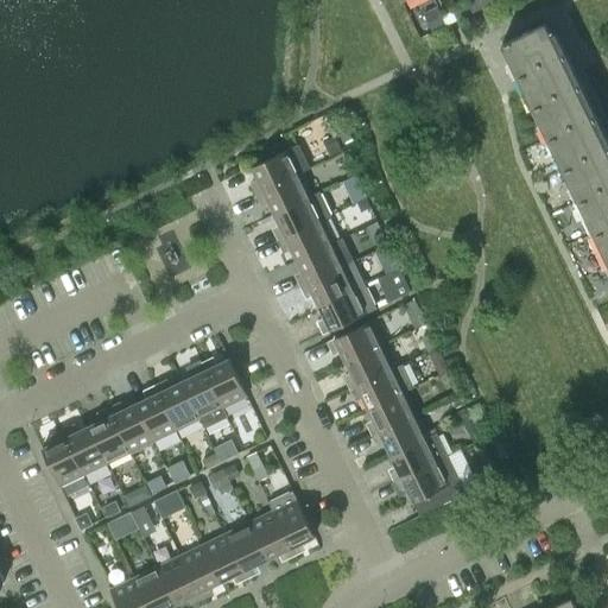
[(469,0),(468,1),(473,12),(498,0),(469,0)]
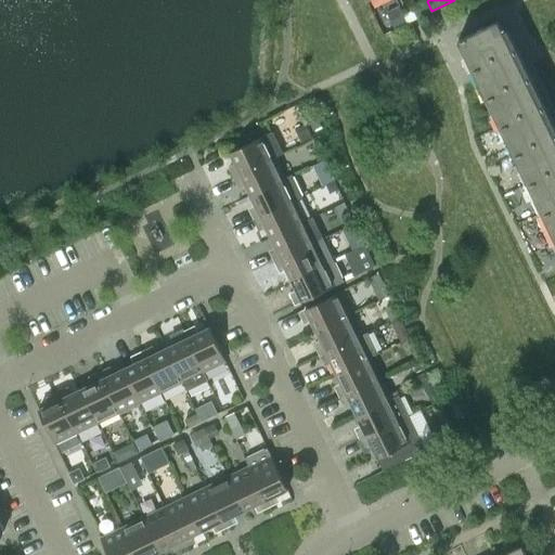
[(427,1),(412,9),(417,18),(431,11),(427,1)]
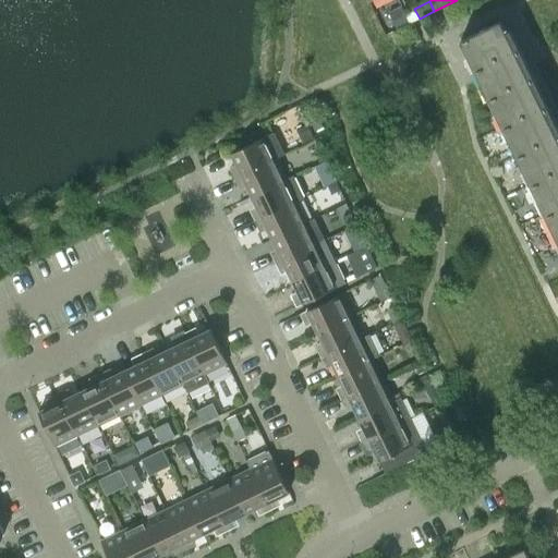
[(405,14),(392,21),(397,29),(409,23),(405,14)]
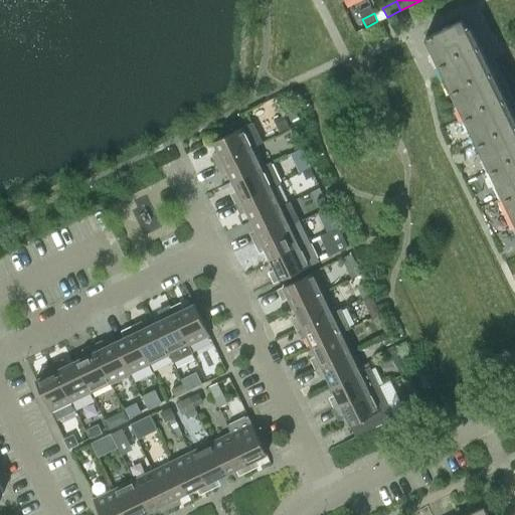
[(424,37),(514,221),(514,129),(462,19),(424,37)]
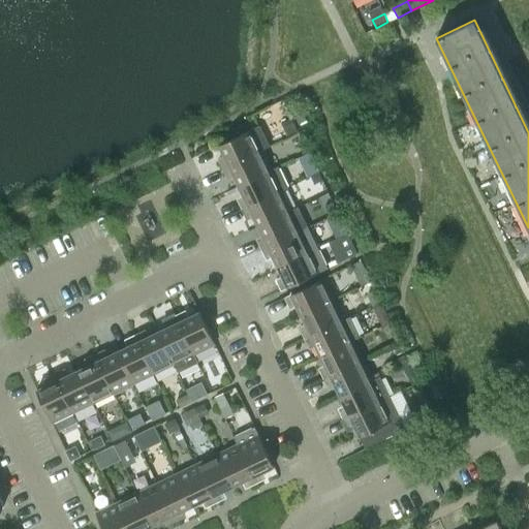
[(296,117),(300,123),(306,120),(303,113),(296,117)]
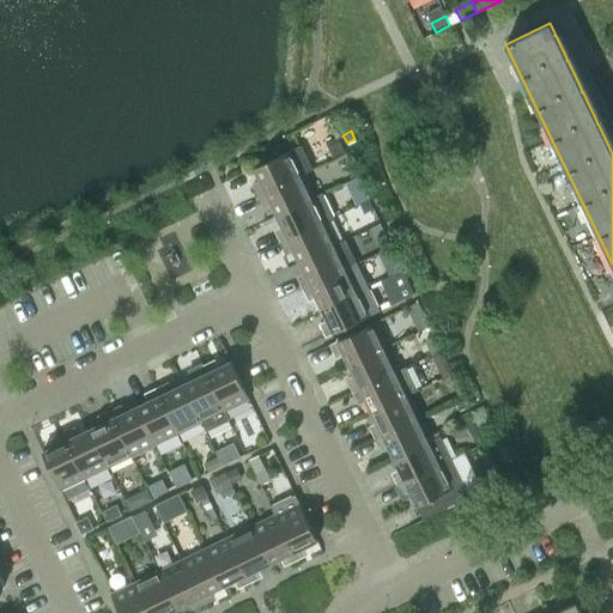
[(335,139),(327,143),(333,156),(341,151),(335,139)]
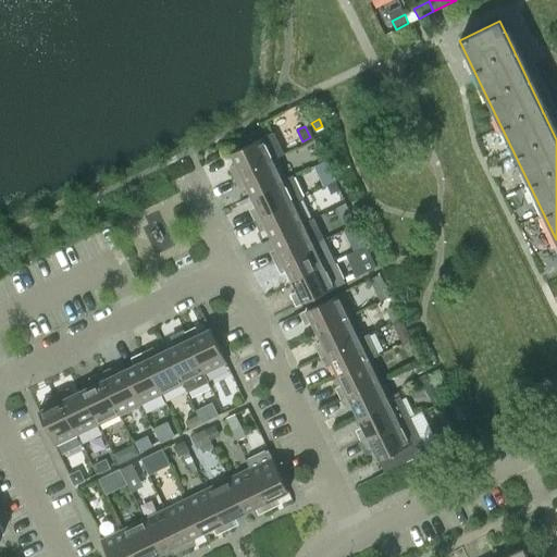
[(273,133),(231,152),(236,163),(238,168),(231,171),(234,178),(275,159),(283,155),(273,133)]
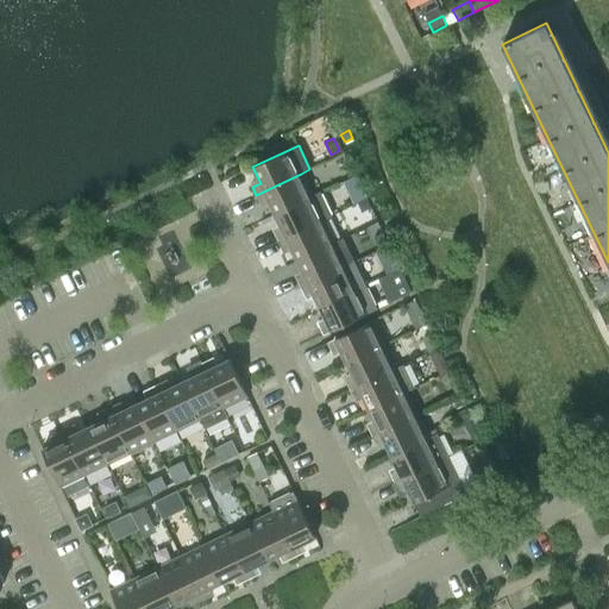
[(301,174),(256,195),(259,202),(268,199),(275,214),(313,196),(301,174)]
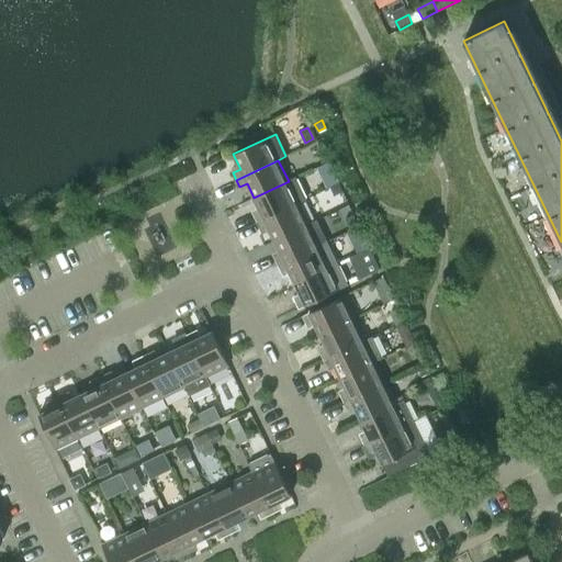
[(338,183),(338,182),(328,163),(317,168),(327,188),(338,183)]
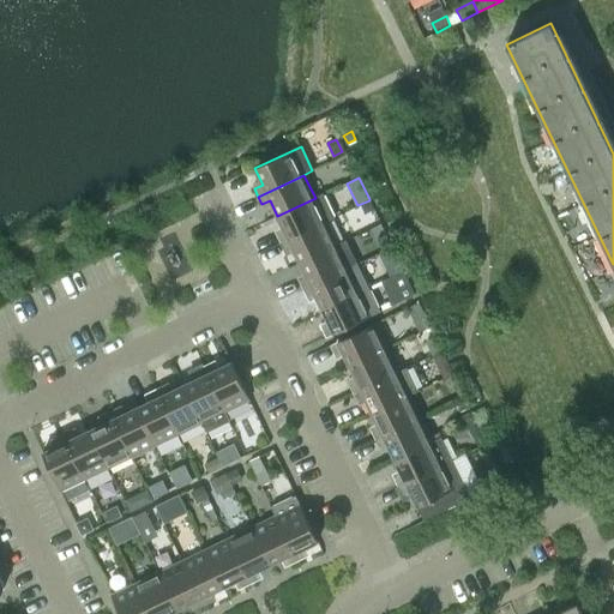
[(315,198),(277,216),(284,232),(277,235),(281,244),(326,222),(335,217),(324,194),(315,198)]
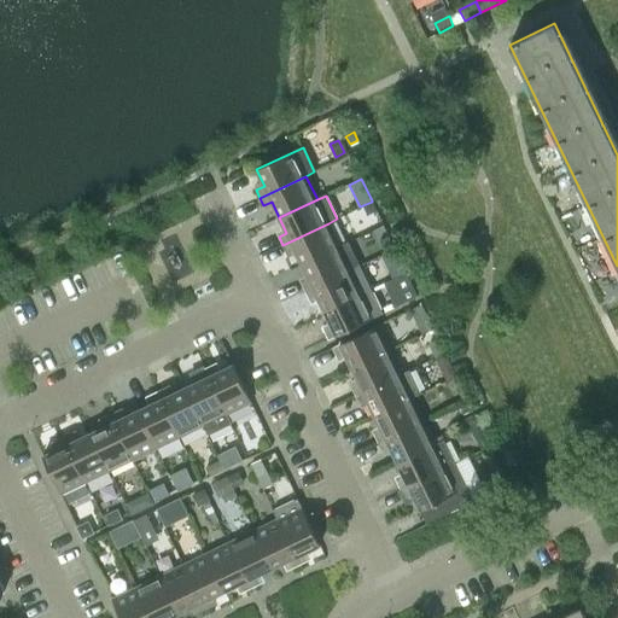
[(295,249),(302,264),(339,246),(328,223),(283,245),(286,252),(295,249)]
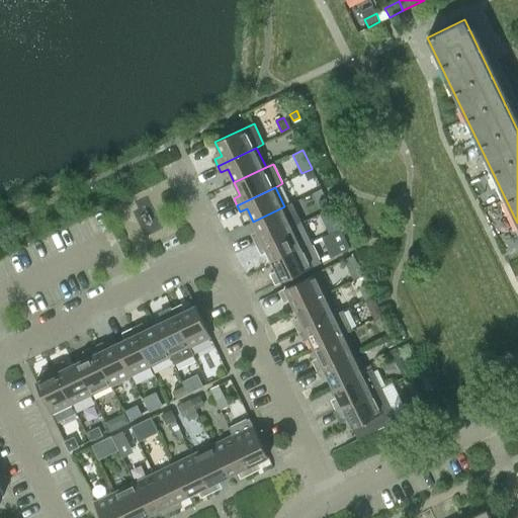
[(322,211),(330,207),(327,200),(319,204),(322,211)]
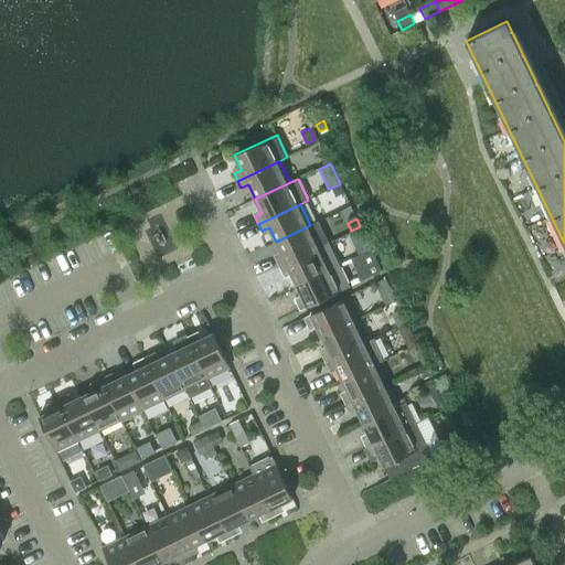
[(283,256),(276,259),(279,267),(329,243),(318,222),(310,225),(276,242),(280,252),(283,256)]
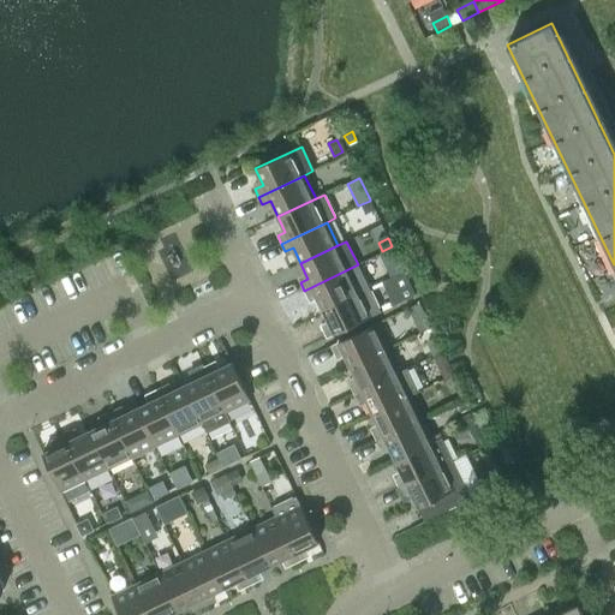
[(392,249),(380,255),(384,264),(396,258),(392,249)]
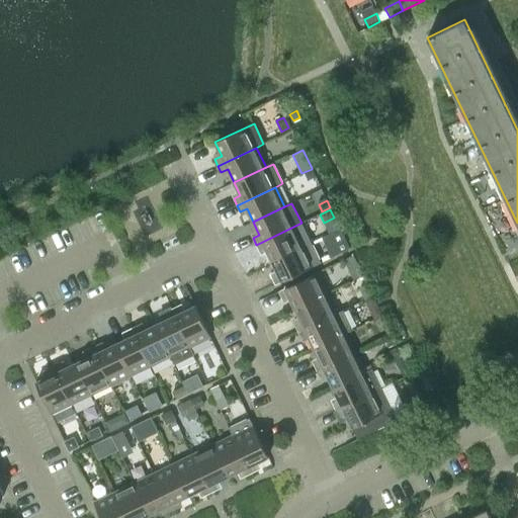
[(301,223),(256,245),(259,251),(265,248),(267,252),(272,261),(291,252),(311,242),(301,223)]
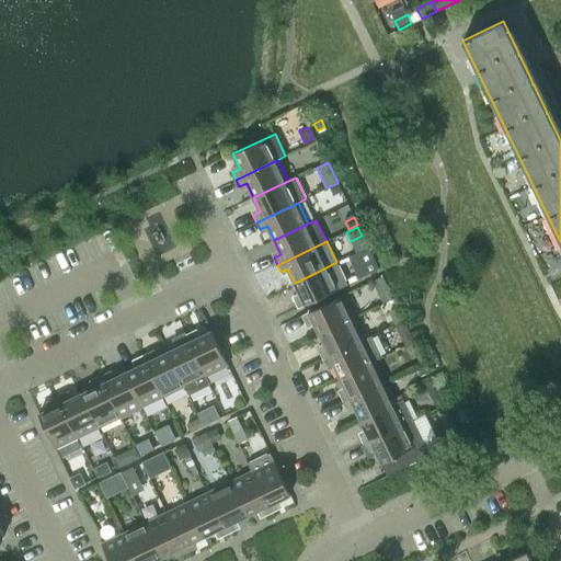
[(379,270),(376,262),(369,248),(358,253),(368,274),(379,270)]
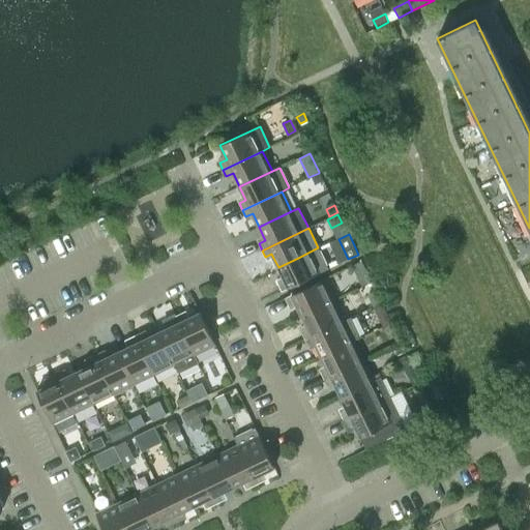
[(285,281),(277,284),(282,292),(288,288),(321,272),(328,269),(323,258),(318,247),(298,258),(278,267),(283,276),(285,281)]
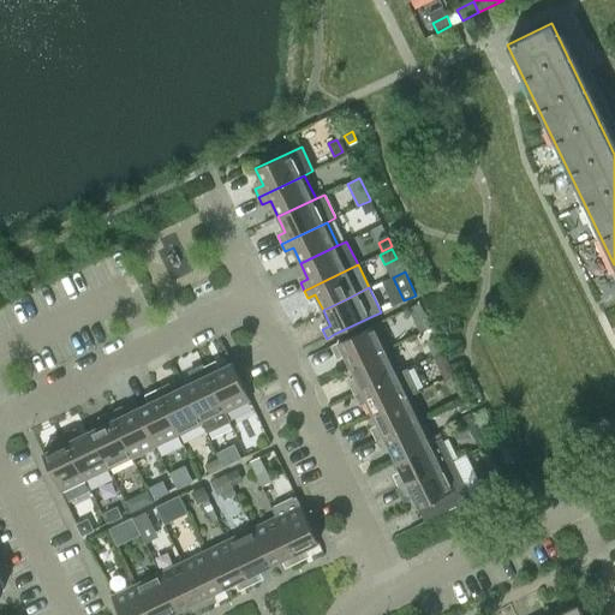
[(419,303),(408,309),(421,333),(431,327),(419,303)]
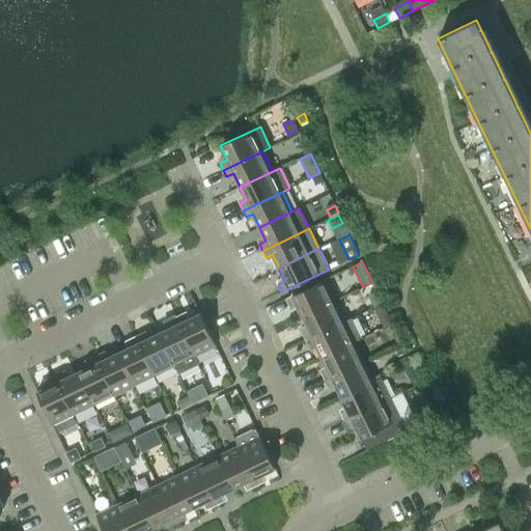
[(296,303),(302,316),(335,301),(325,280),(285,299),(289,306),(296,303)]
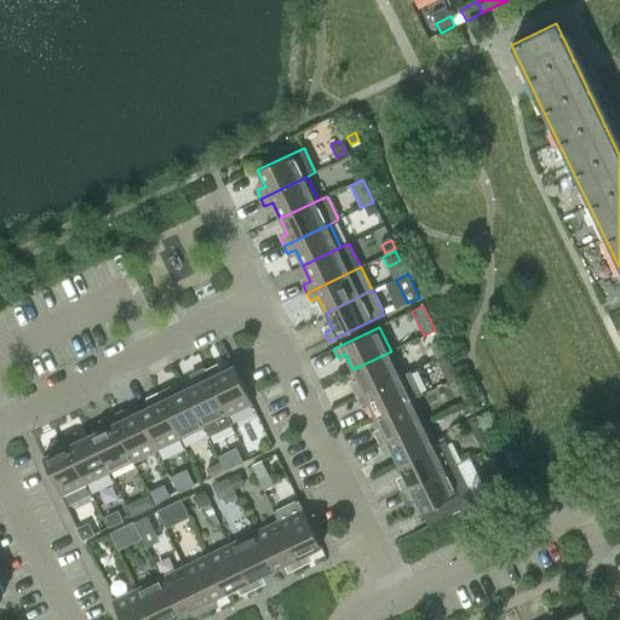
[(440,339),(430,344),(437,359),(446,354),(440,339)]
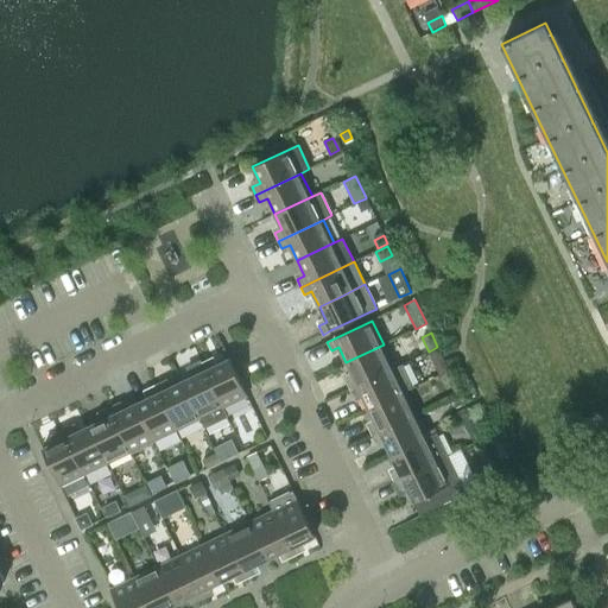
[(346,381),(349,390),(394,368),(384,344),(346,362),(354,378),(346,381)]
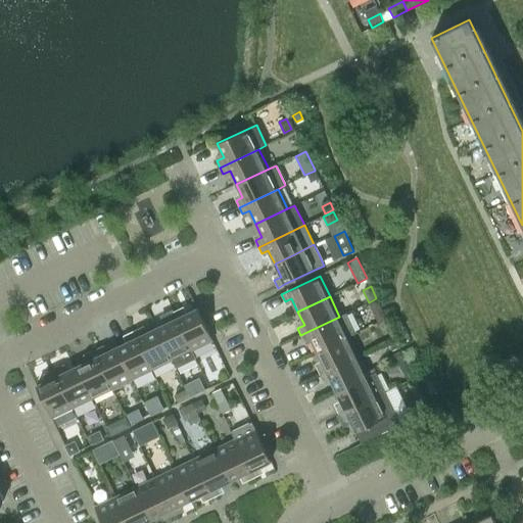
[(376,298),(369,302),(378,322),(385,318),(382,311),(380,306),(376,298)]
